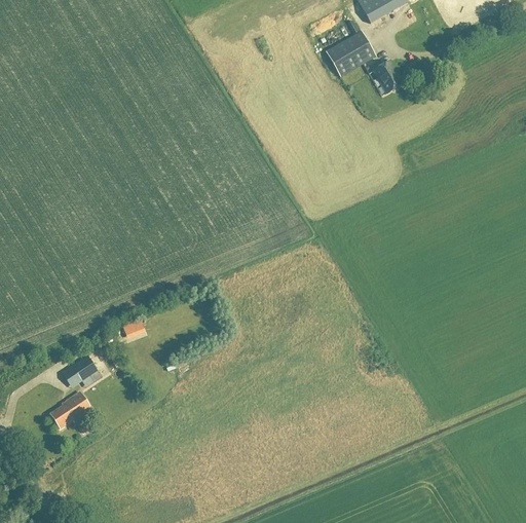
[(392,8),(387,0),(358,0),(370,22),(392,8)]
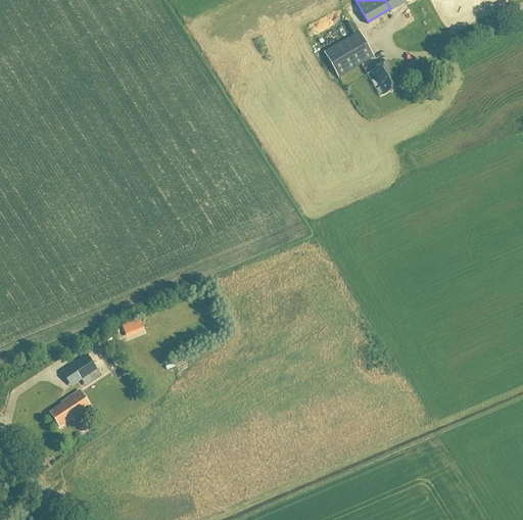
[(417,14),(406,20),(409,25),(419,18),(417,14)]
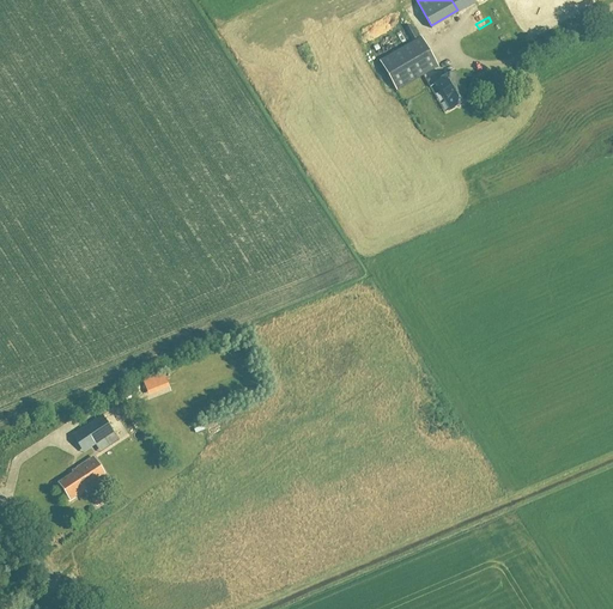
[(394,50),(380,58),(395,87),(437,65),(422,35),(394,50)]
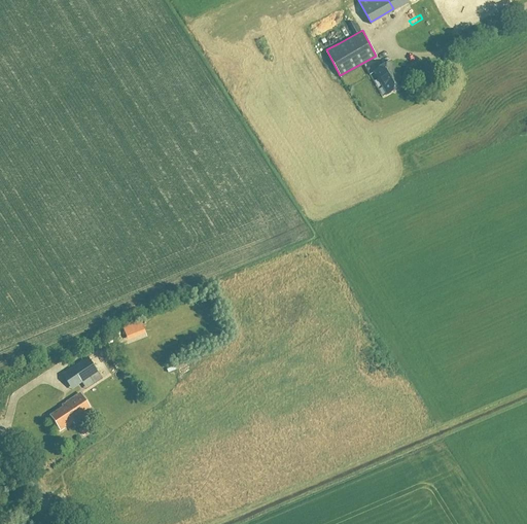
[(391,60),(376,68),(384,83),(386,82),(391,90),(392,90),(394,90),(398,88),(398,85),(403,82),(391,60)]
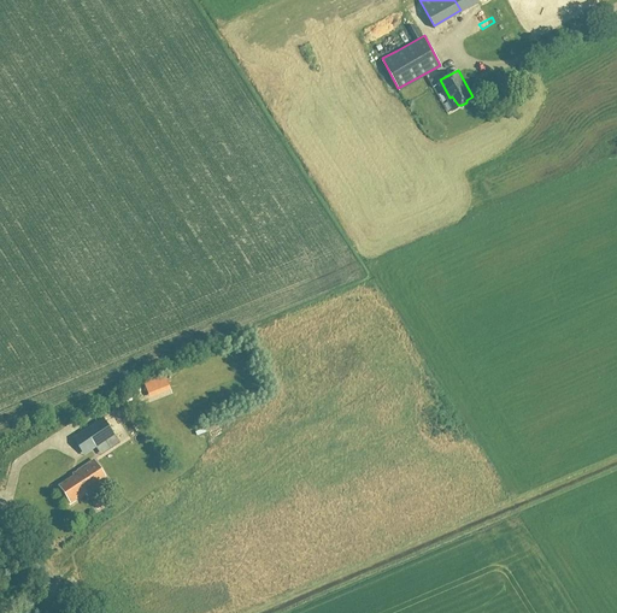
[(110,413),(116,420),(129,411),(123,402),(110,413)]
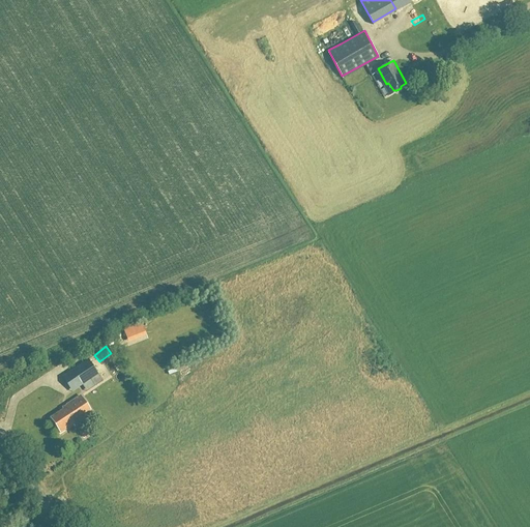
[(83,383),(99,372),(89,356),(71,367),(83,383)]
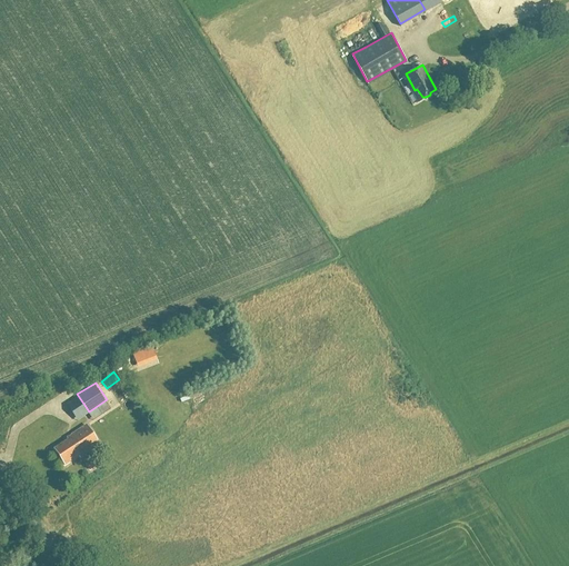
[(80,455),(100,442),(87,421),(68,435),(69,436),(55,446),(65,462),(79,453),(80,455)]
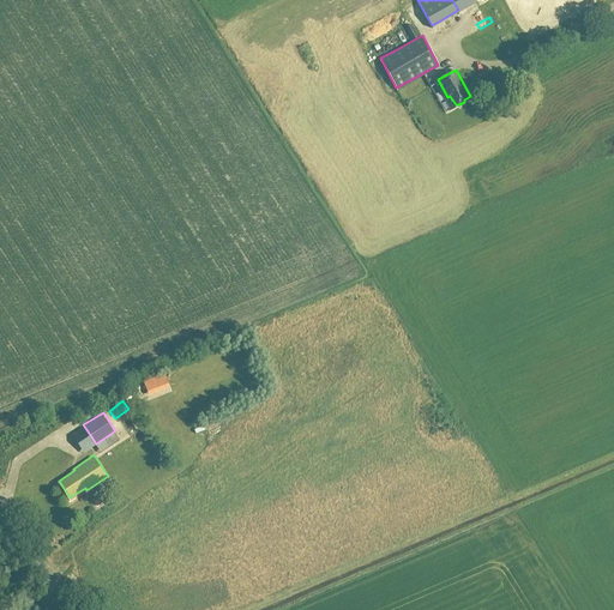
[(97,503),(106,499),(102,491),(94,496),(97,503)]
